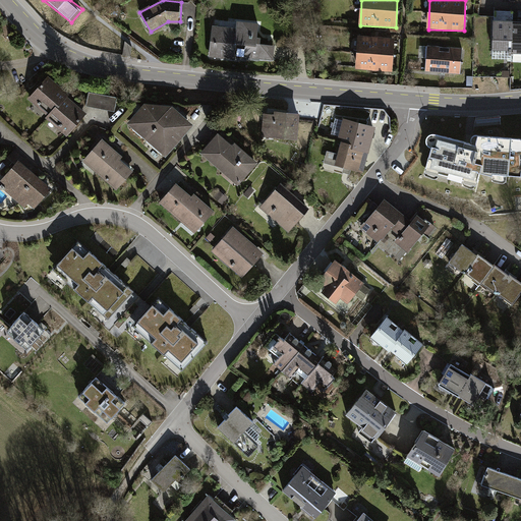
[(520,21),(494,20),(491,53),(520,54),(520,21)]
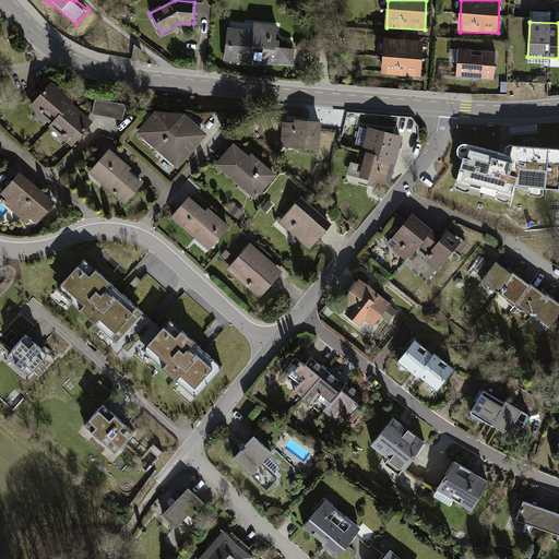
[(277,28),(228,25),(226,62),(294,67),(295,49),(276,47),(277,28)]
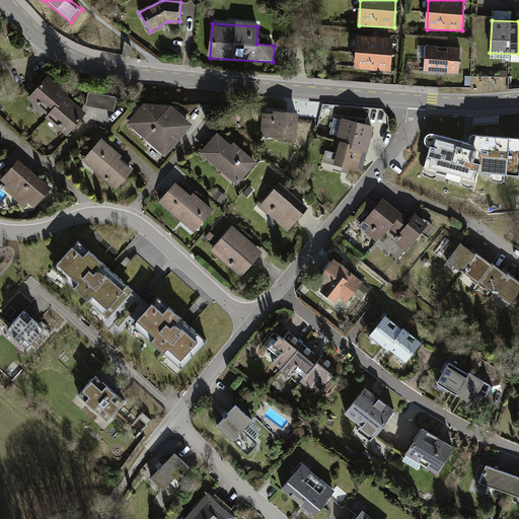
[(393,40),(358,36),(356,69),(390,72),(393,40)]
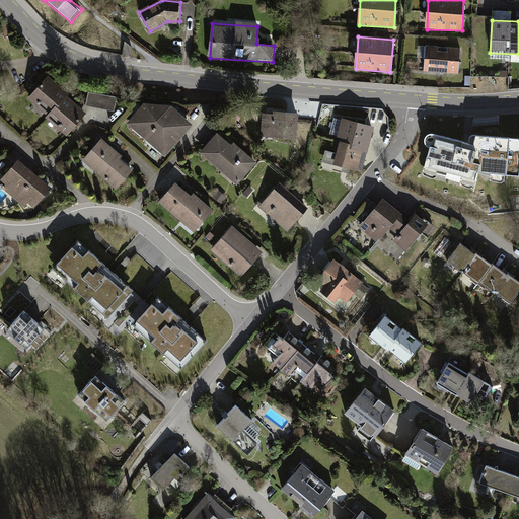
[(460,48),(427,45),(424,70),(458,73),(460,48)]
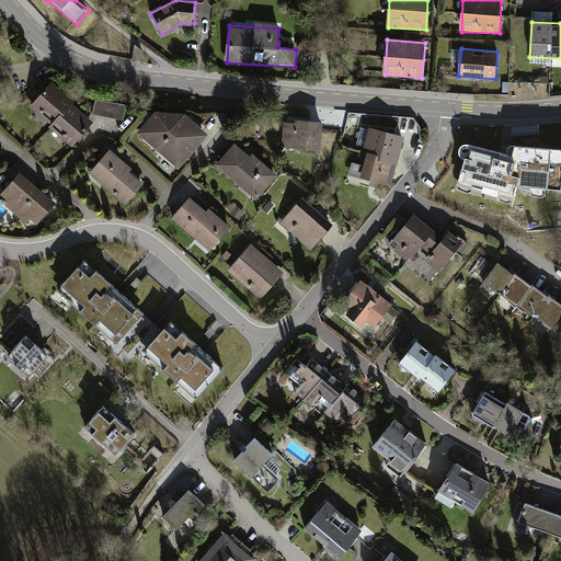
[(92,123),(49,84),(30,106),(73,145),(92,123)]
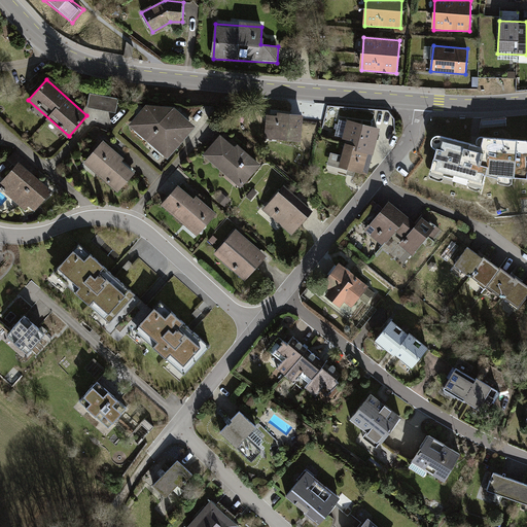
[(117,100),(90,95),(88,107),(115,112),(117,100)]
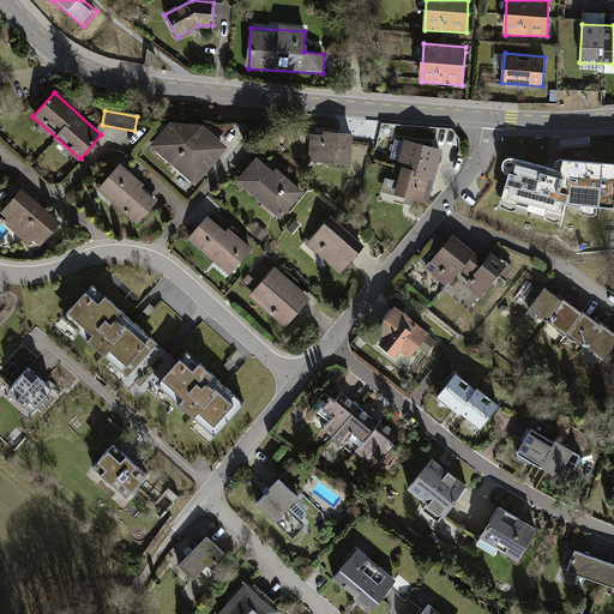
[(202,128),(172,126),(154,146),(194,184),(224,149),(202,128)]
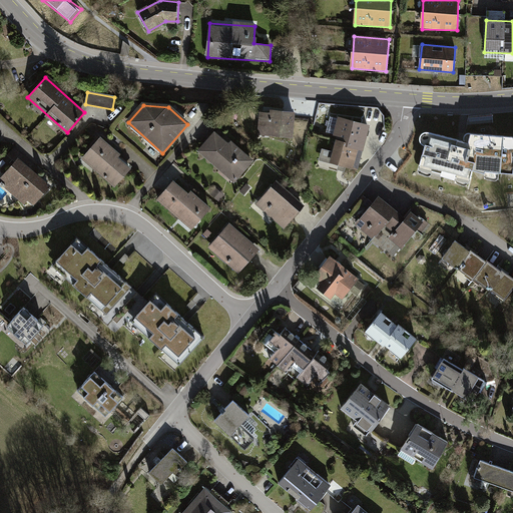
[(270,113),(260,112),(258,133),(293,136),(295,111),(271,109),(270,113)]
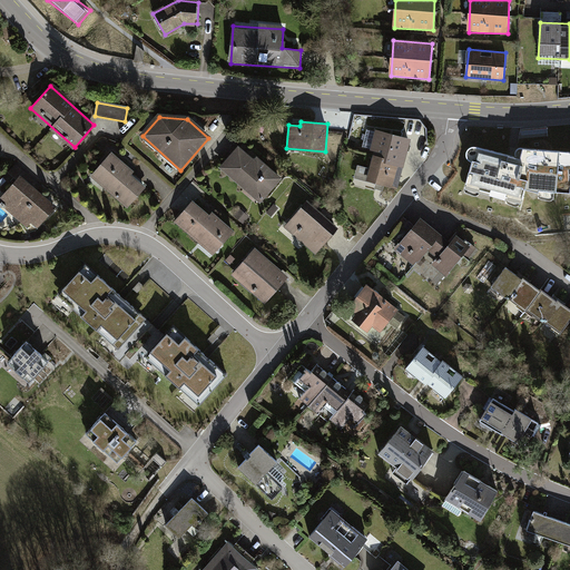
[(410,140),(376,134),(366,182),(400,188),(410,140)]
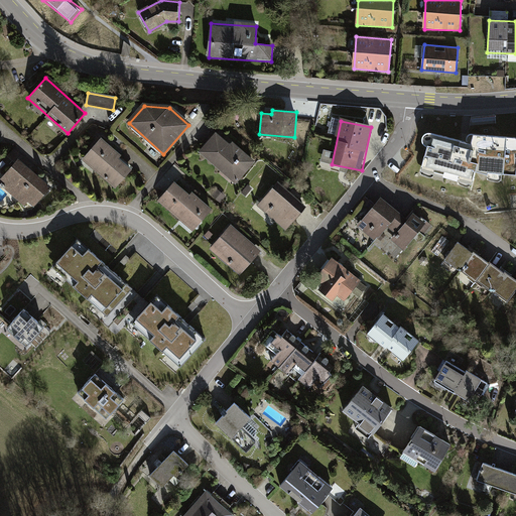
[(254,163),(218,132),(200,153),(236,184),(254,163)]
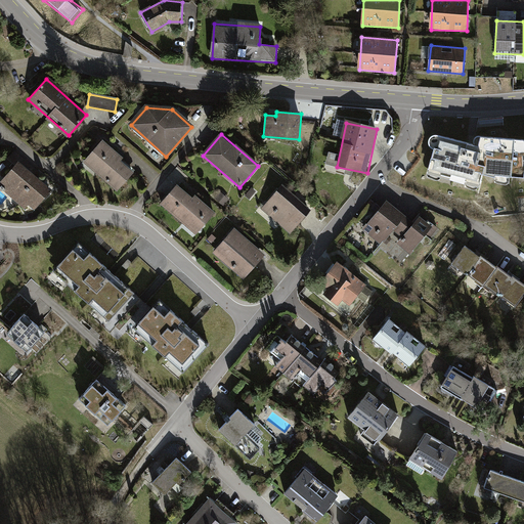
[(523,139),(478,136),(476,137),(474,139),(474,142),(475,145),(437,135),(434,135),(431,137),(429,139),(428,143),(429,146),(431,148),(434,150),(427,174),(479,187),(483,176),(495,178),(496,176),(523,178),(523,139)]
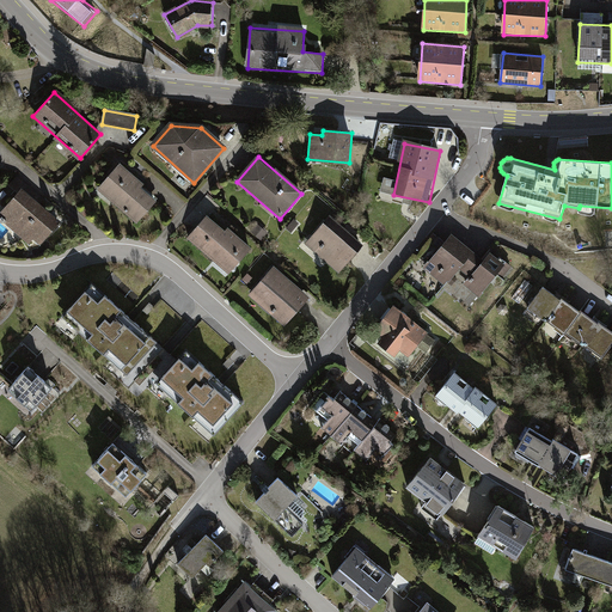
[(141,182),(120,164),(98,190),(138,222),(155,201),(138,187),(141,182)]
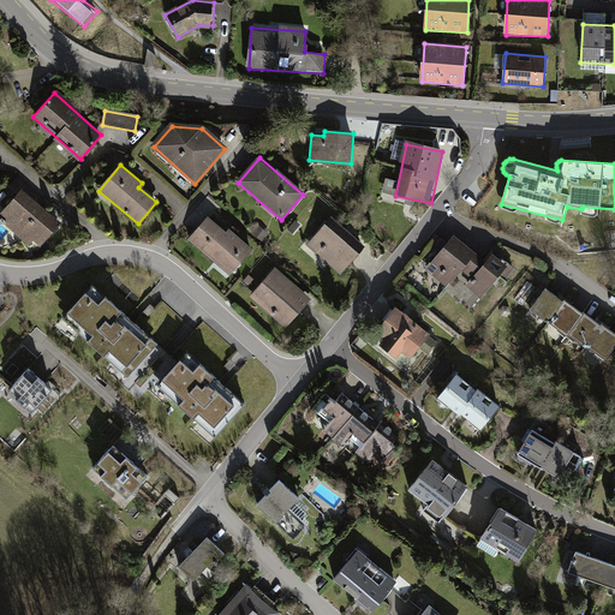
[(59,221),(23,191),(0,219),(29,243),(34,237),(41,243),(59,221)]
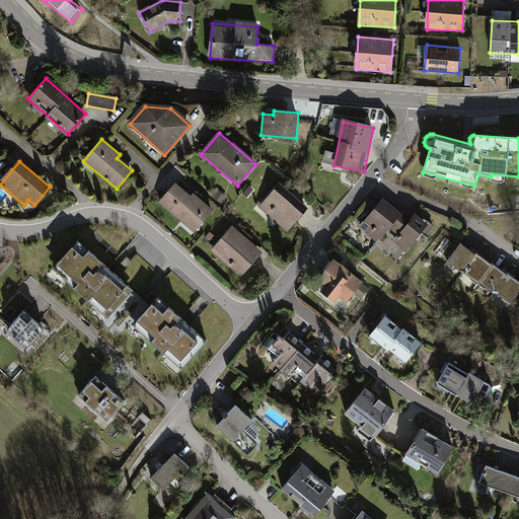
[(307,204),(281,181),(258,207),(286,229),(307,204)]
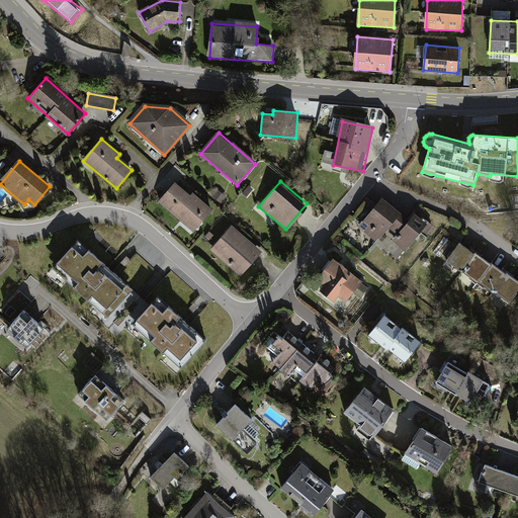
[(190,197),(174,183),(159,201),(194,231),(211,210),(192,194),(190,197)]
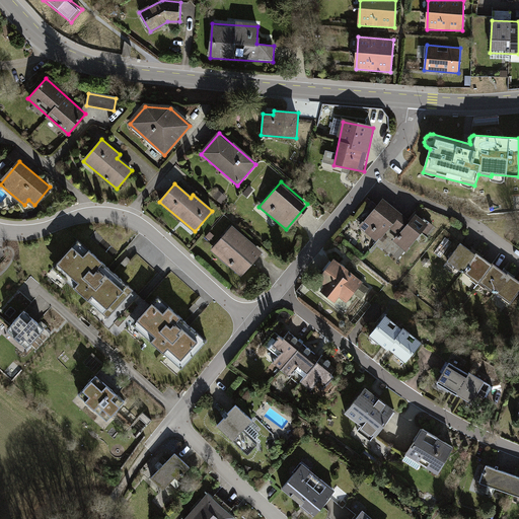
[(422,230),(381,201),(362,226),(403,255),(422,230)]
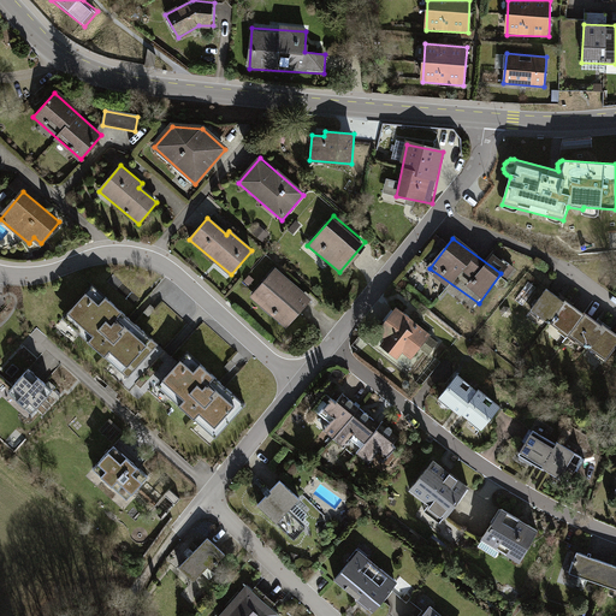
[(309,297),(274,268),(252,295),(286,324),(309,297)]
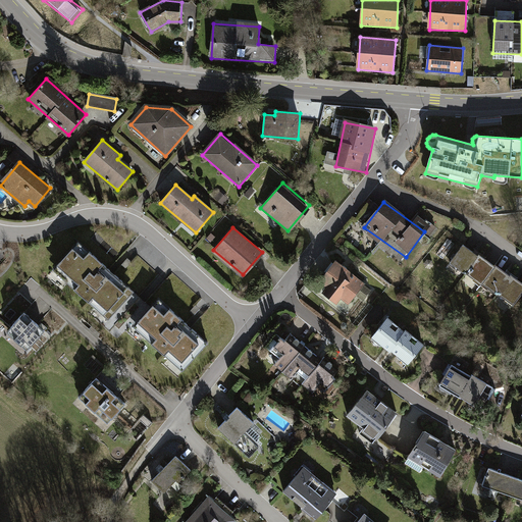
[(134,295),(80,245),(53,274),(107,323),(134,295)]
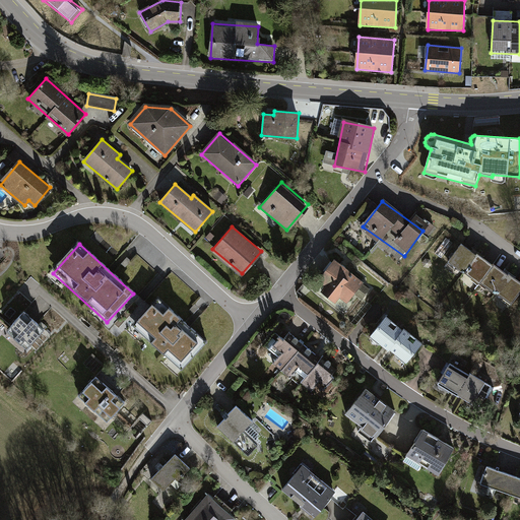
[(519,293),(519,286),(463,246),(450,265),(509,309),(519,293)]
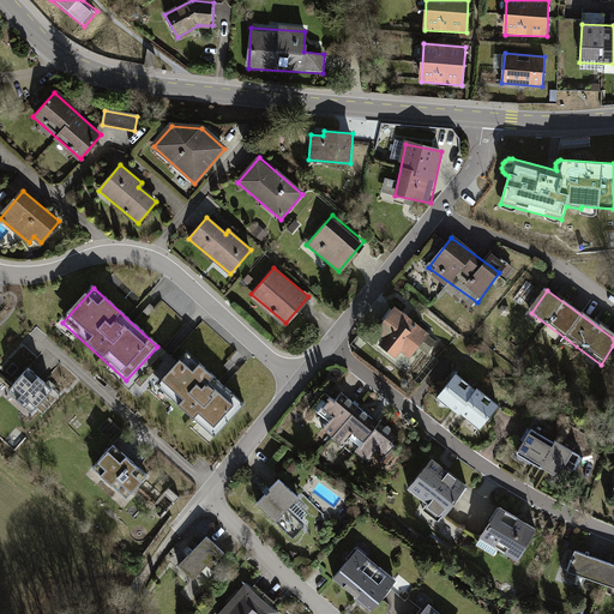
[(431,333),(395,306),(374,333),(409,361),(431,333)]
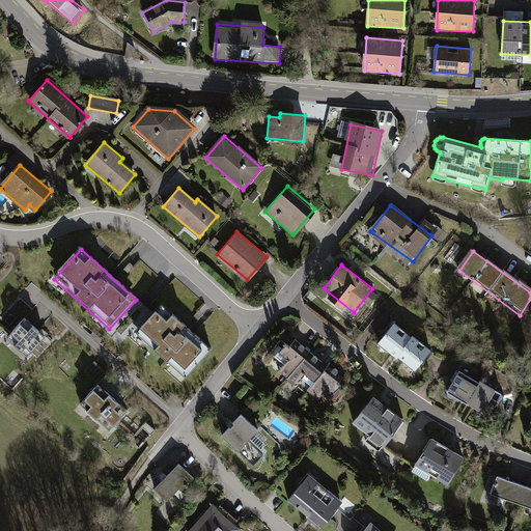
[(212,351),(161,307),(135,337),(185,381),(212,351)]
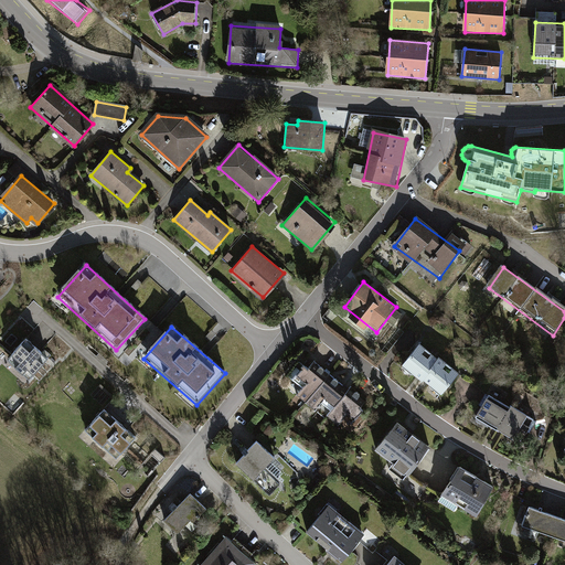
[(46,362),(25,342),(6,363),(25,383),(46,362)]
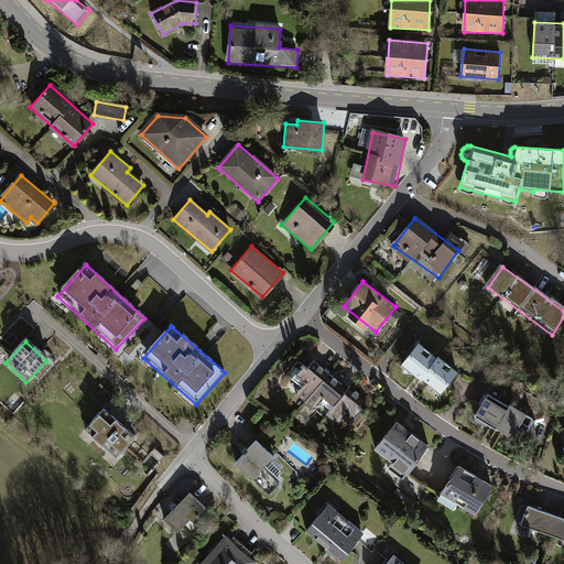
[(456,373),(416,346),(400,369),(440,397),(456,373)]
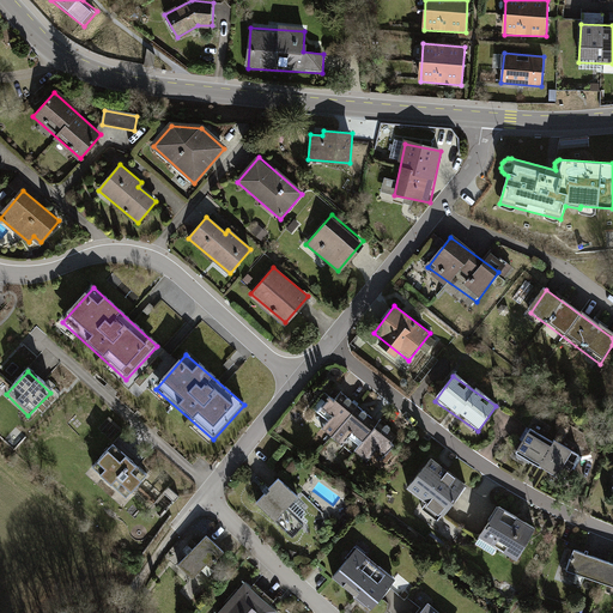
[(396,435),(339,396),(319,425),(375,465),(396,435)]
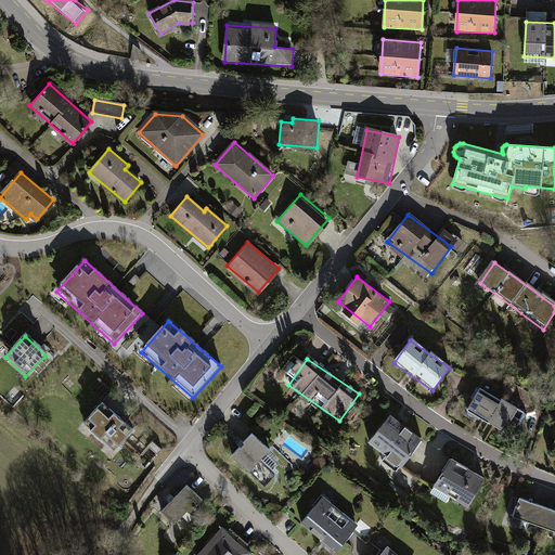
[(524,411),(480,386),(467,409),(510,434),(524,411)]
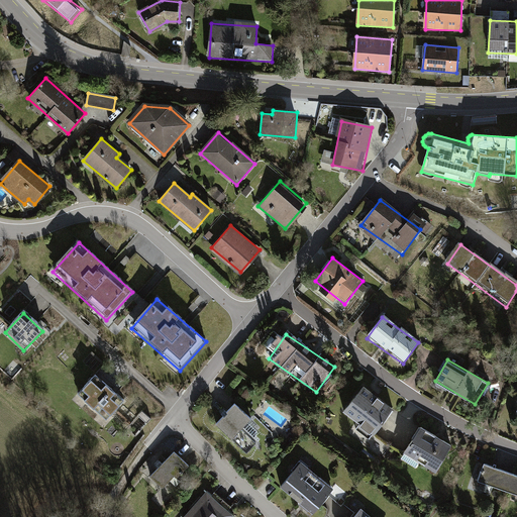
[(123,401),(94,377),(75,400),(104,424),(123,401)]
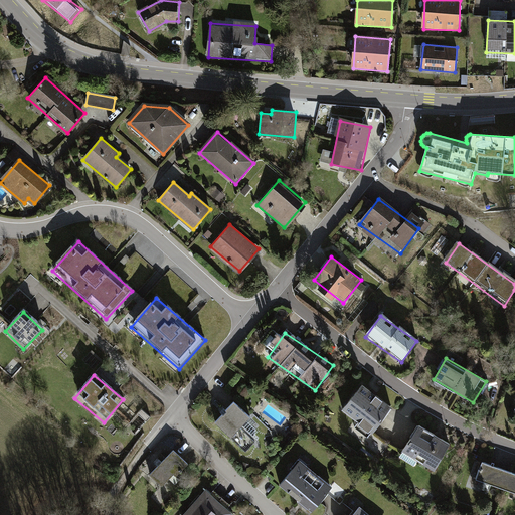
[(391,408),(362,387),(343,411),(372,434),(391,408)]
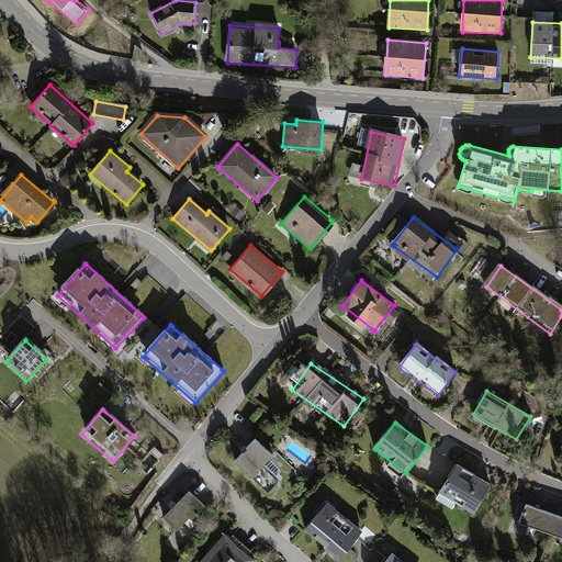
[(289,472),(256,440),(236,461),(269,493),(289,472)]
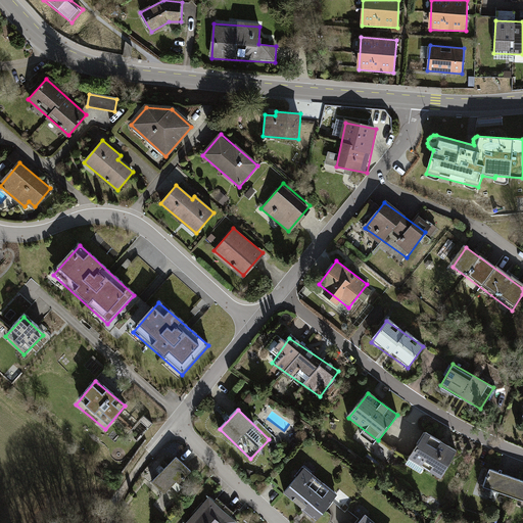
[(139,440),(154,422),(145,414),(130,432),(139,440)]
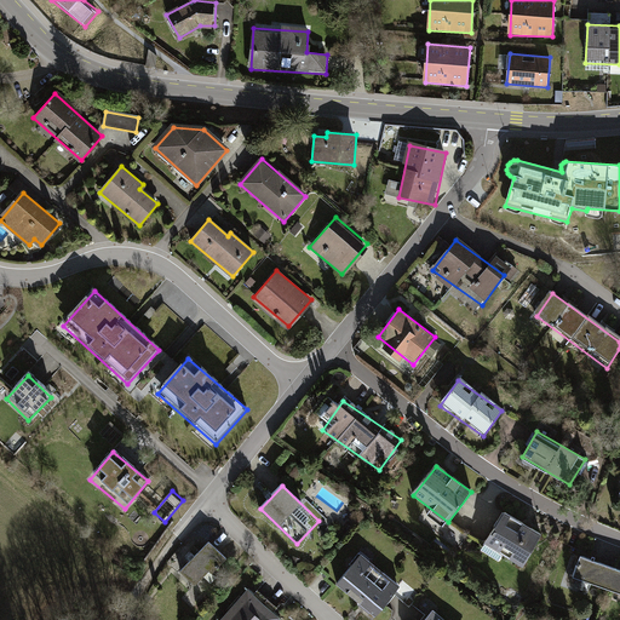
[(541,535),(504,515),(487,546),(524,567),(541,535)]
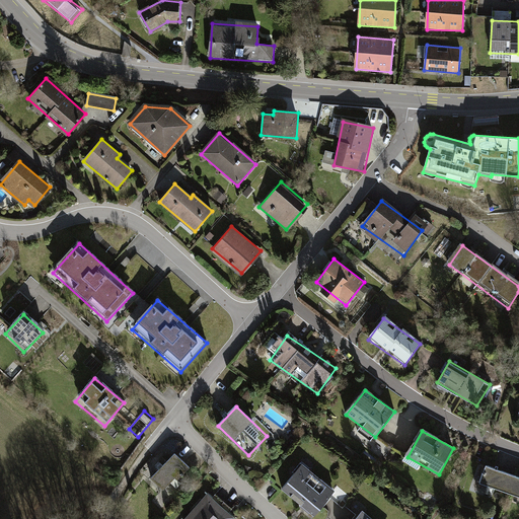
[(186,466),(169,451),(147,475),(163,491),(186,466)]
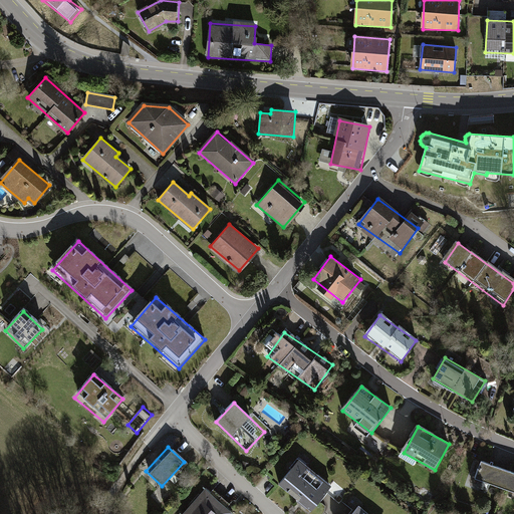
[(513,471),(481,460),(475,478),(513,491),(513,471)]
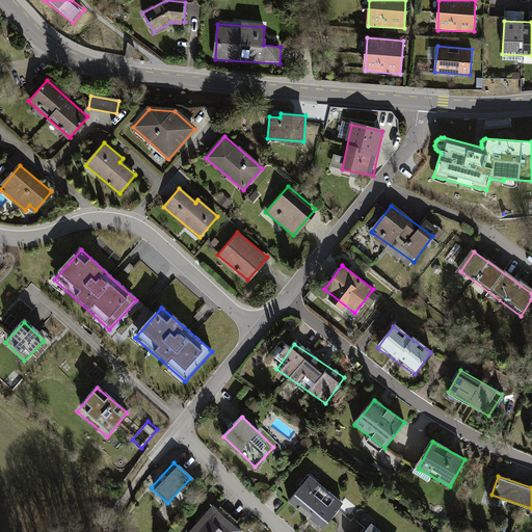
[(341,507),(309,479),(290,501),(322,529),(341,507)]
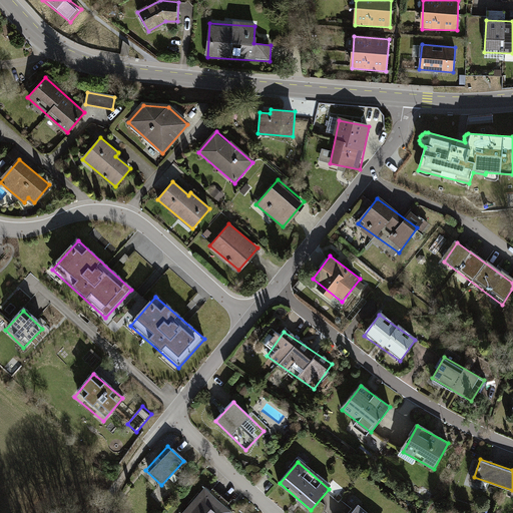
[(228,512),(229,512),(204,490),(184,512),(228,512)]
